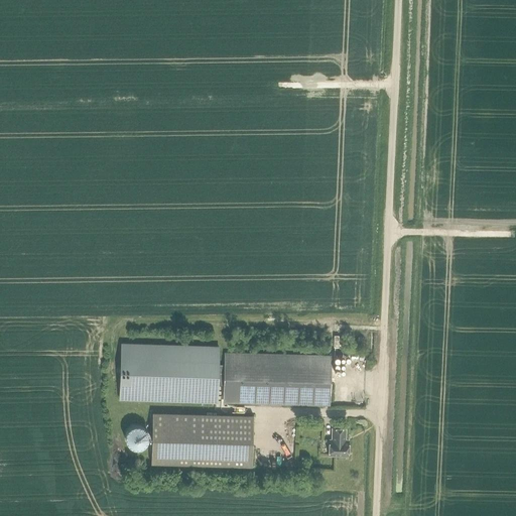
[(219,348),(122,344),(120,400),(217,403),(219,348)]
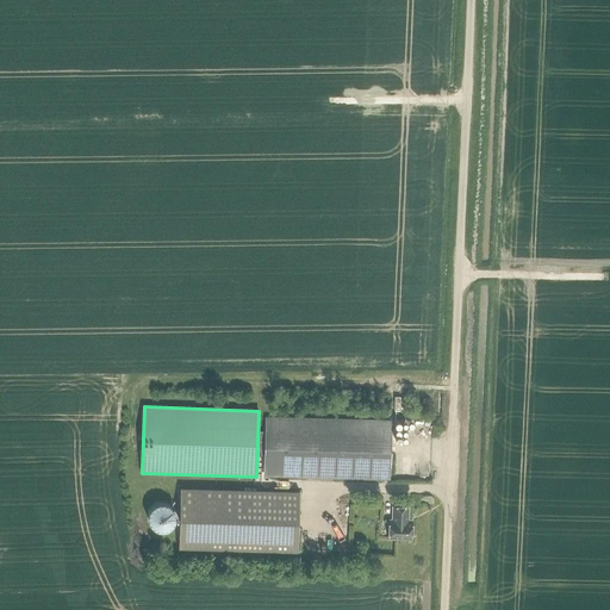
[(267,417),(266,477),(388,480),(390,421),(267,417)]
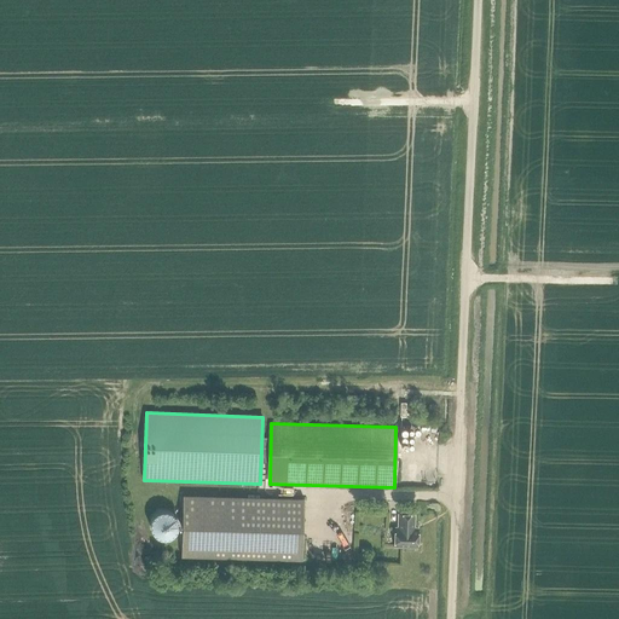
[(302,560),(305,499),(184,496),(181,556),(302,560)]
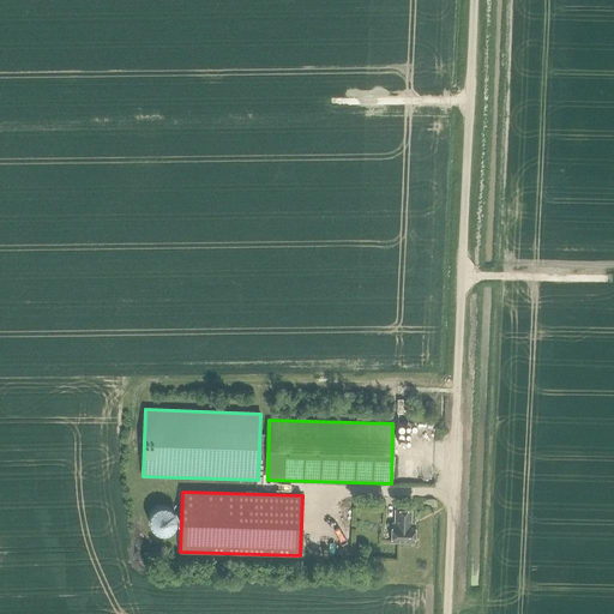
[(174,511),(170,507),(166,506),(161,506),(156,507),(152,511),(150,515),(149,519),(150,524),(152,529),(156,531),(161,534),(166,534),(170,531),(174,529),(176,524),(178,519),(176,515),(174,511)]
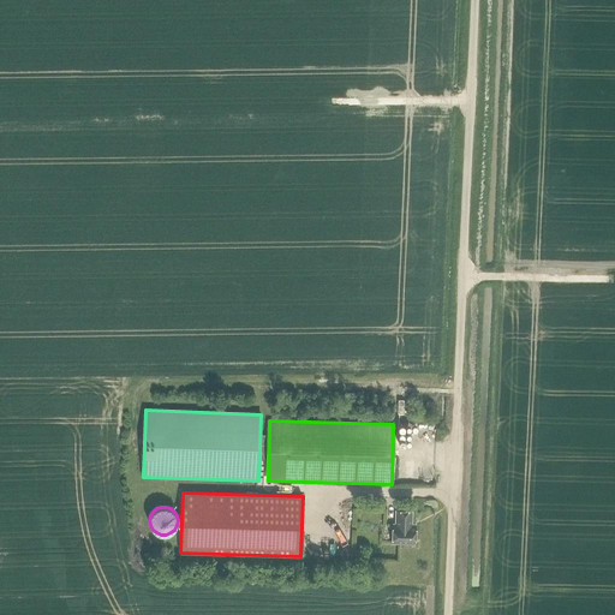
[(393,525),(393,543),(415,544),(416,525),(412,525),(412,512),(396,512),(396,525),(393,525)]
